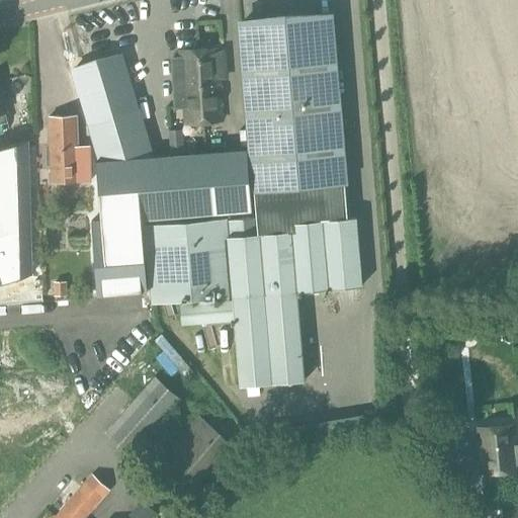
[(309,18),(241,24),(256,218),(228,220),(228,218),(146,225),(153,304),(232,296),(232,298),(234,320),(239,385),(306,379),(297,291),(362,286),(356,218),(324,221),(316,119),(340,117),(331,16),(319,17),(319,14),(308,15),(309,18)]
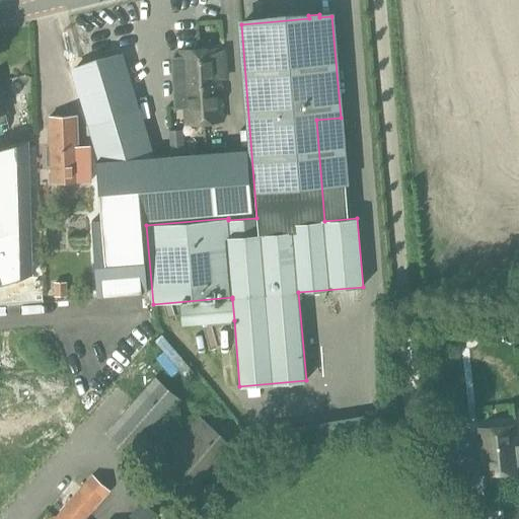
[(218,49),(201,50),(206,122),(223,121),(220,79),(226,78),(224,50),(219,51),(218,49)]
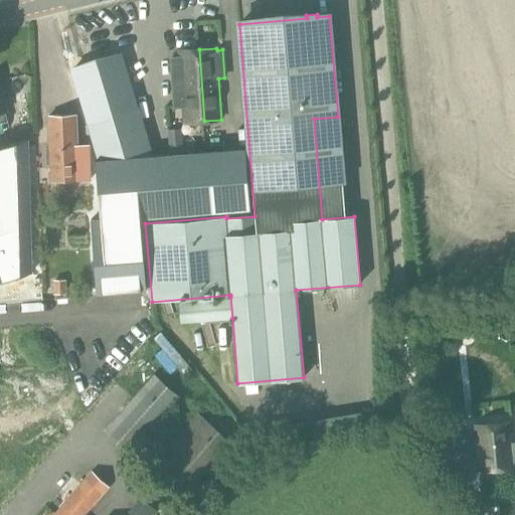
[(180,56),(170,57),(174,108),(184,108),(185,122),(204,121),(199,49),(180,51),(180,56)]
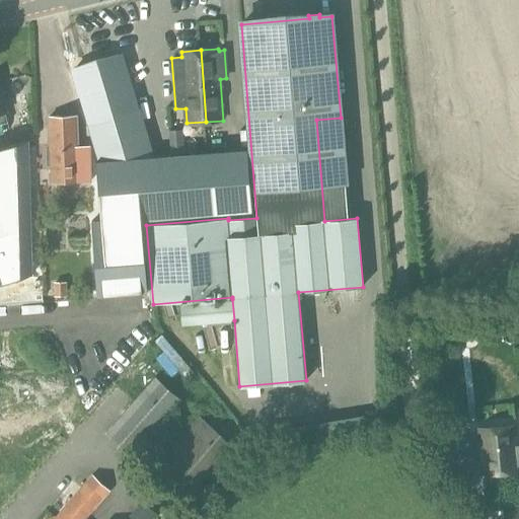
[(121,56),(75,69),(97,145),(96,145),(98,162),(97,162),(102,220),(92,221),(97,297),(146,293),(141,219),(212,213),(252,210),(247,149),(207,153),(137,158),(135,134),(143,132),(121,56)]
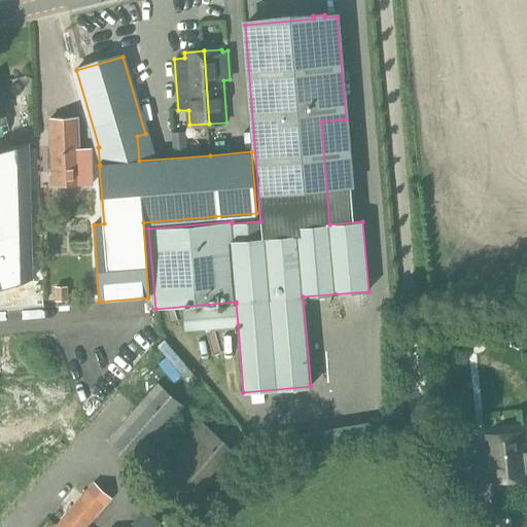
[(0,126),(8,125),(5,114),(7,113),(0,85),(0,126)]
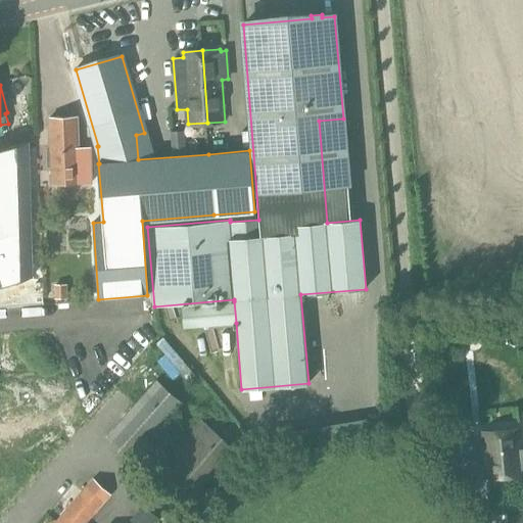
[(79,148),(78,116),(50,117),(51,150),(48,150),(48,167),(52,167),(52,183),(92,182),(91,148),(79,148)]
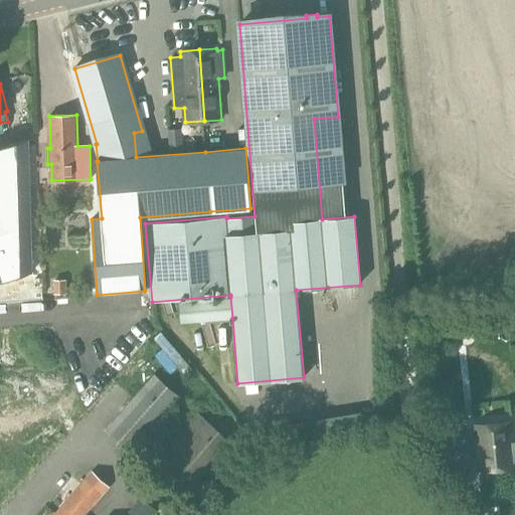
[(28,140),(0,148),(0,282),(33,273),(28,140)]
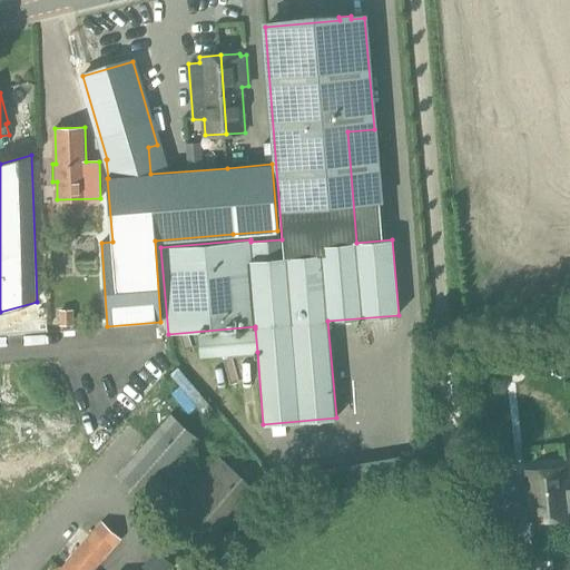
[(459,210),(459,223),(480,224),(481,212),(459,210)]
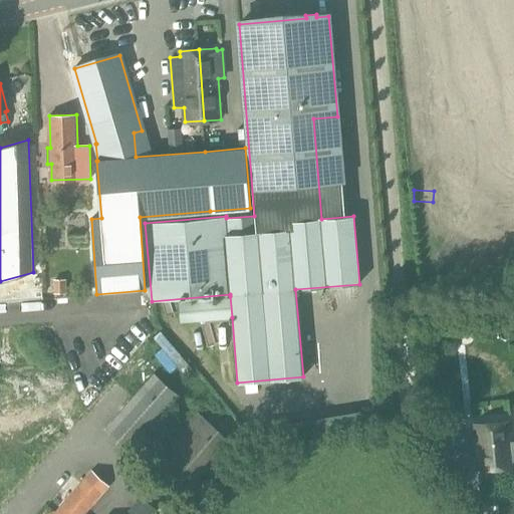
[(82,241),(82,204),(49,204),(49,216),(63,216),(63,240),(82,241)]
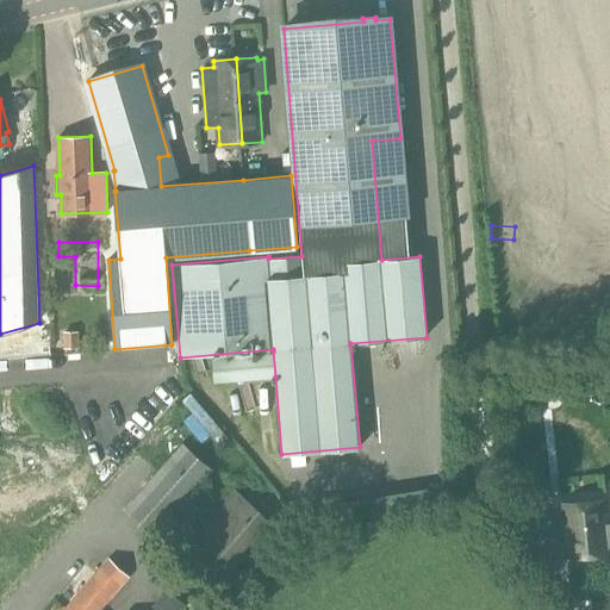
[(64,331),(64,348),(79,348),(79,331),(64,331)]
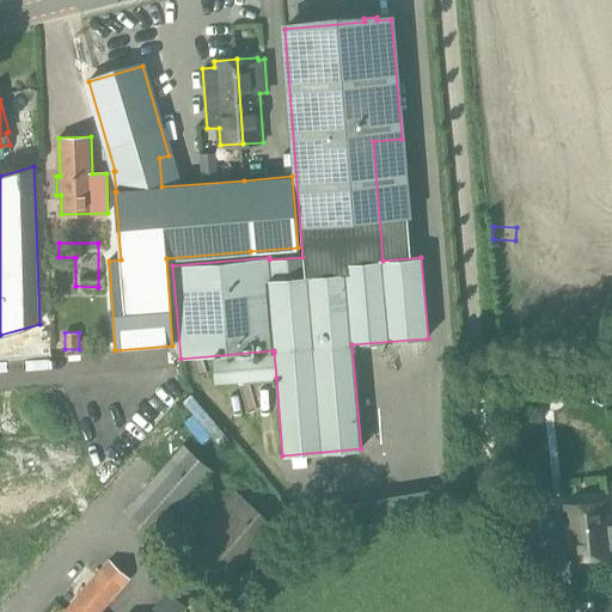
[(240,381),(276,378),(274,353),(238,356),(240,381)]
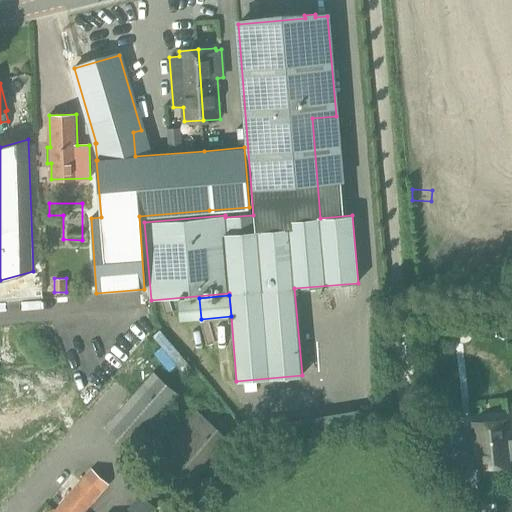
[(105,427),(130,449),(178,395),(152,373),(105,427)]
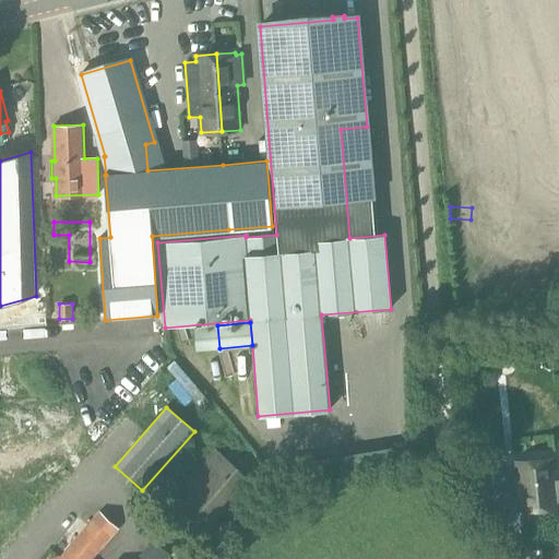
[(189,468),(193,473),(162,509),(206,548),(260,488),(215,448),(201,464),(199,462),(198,462),(195,461),(189,468)]
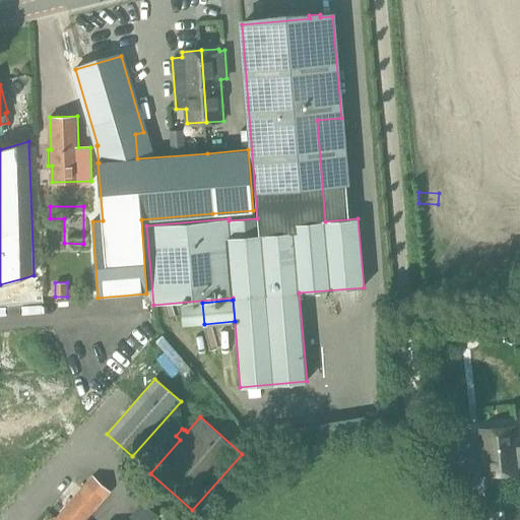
[(483,474),(519,471),(515,427),(478,430),(483,474)]
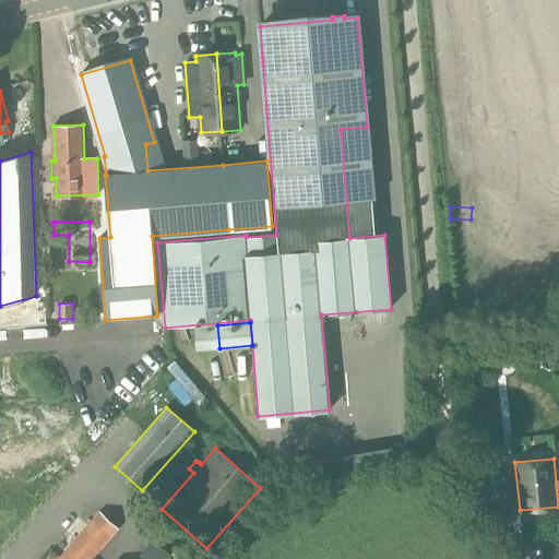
[(91,558),(118,530),(99,513),(58,558),(91,558)]
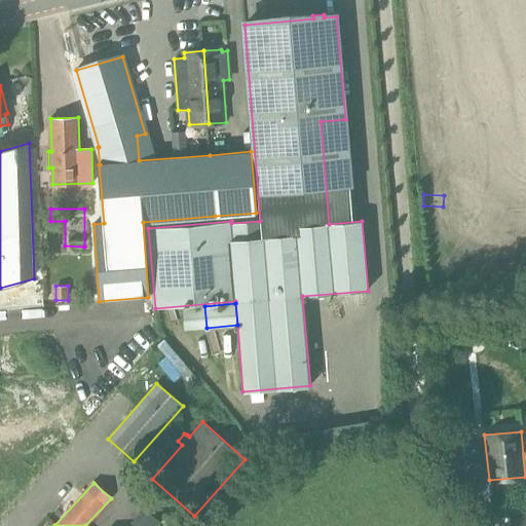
[(158,525),(162,522),(146,506),(132,523),(134,525),(158,525)]
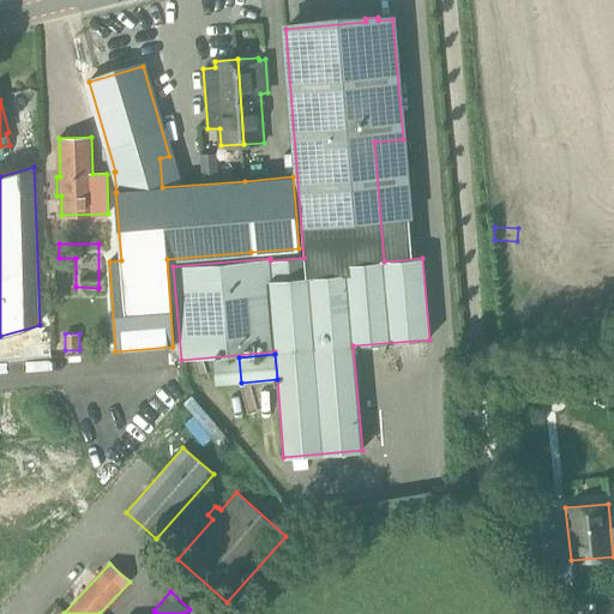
[(613,613),(613,597),(595,601),(596,613),(613,613)]
